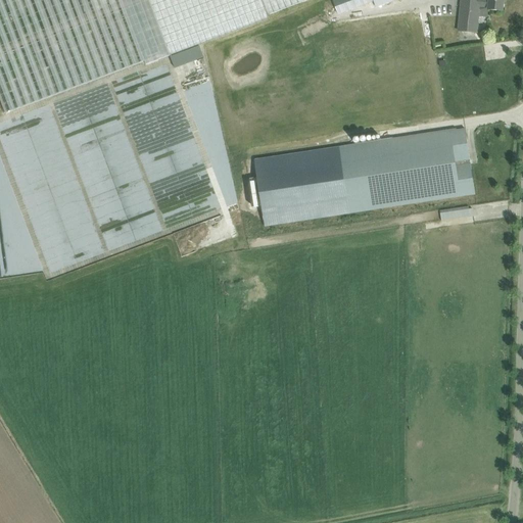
[(0,0),(0,97),(6,113),(145,61),(146,64),(170,55),(269,18),(268,14),(305,0),(0,0)]
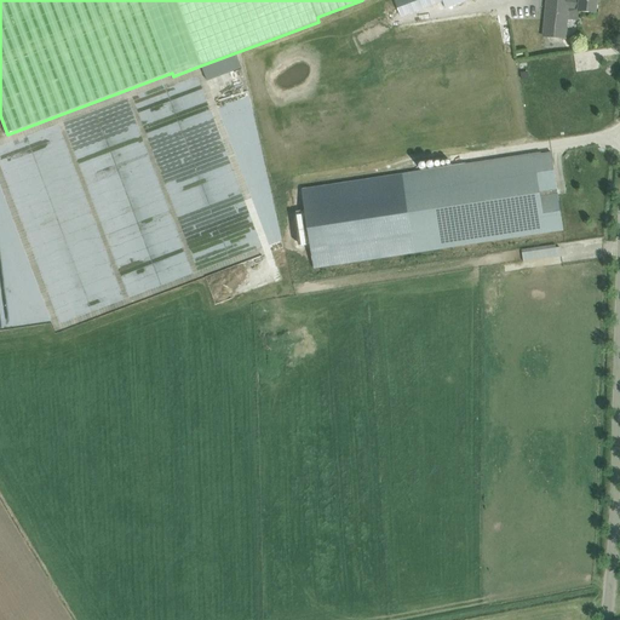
[(468,0),(399,0),(406,15),(443,1),(446,9),(468,0)]
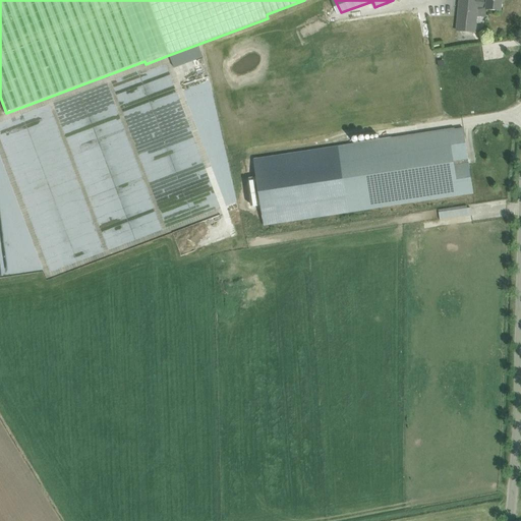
[(459,0),(457,31),(465,32),(474,33),(477,6),(486,7),(486,9),(500,11),(501,0),(459,0)]
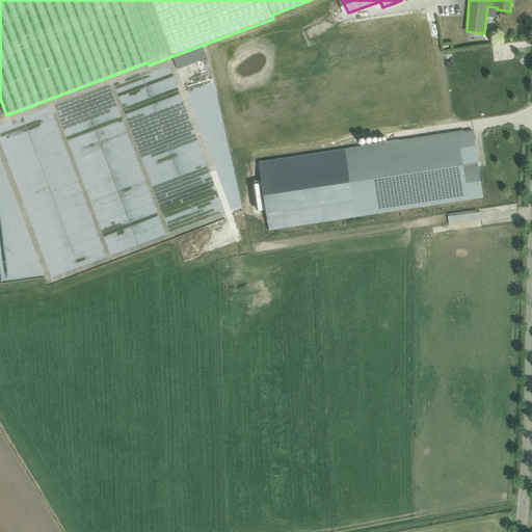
[(178,70),(207,59),(203,47),(174,57),(178,70)]
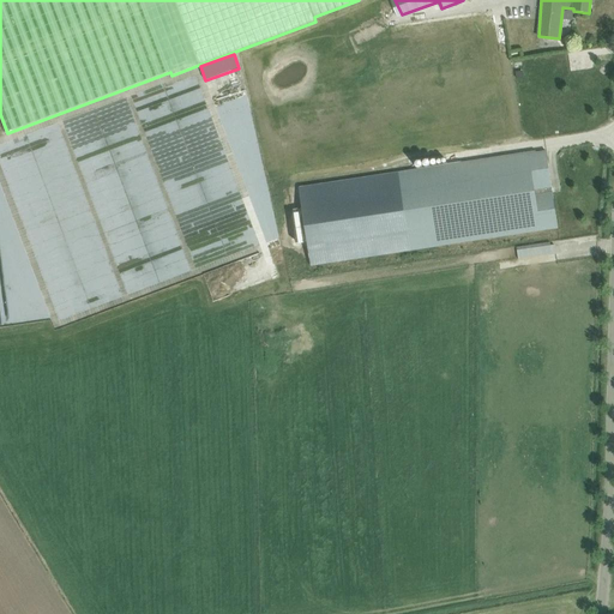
[(302,214),(293,215),(298,244),(307,241),(311,266),(558,228),(546,151),(545,151),(536,154),(535,151),(299,187),(302,214)]
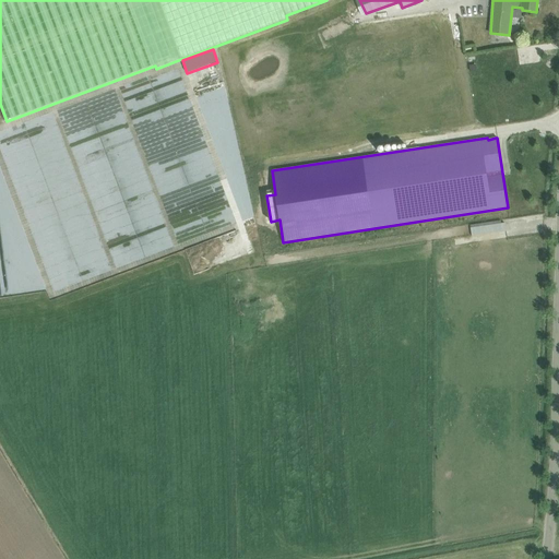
[(471,226),(473,236),(507,230),(504,221),(471,226)]
